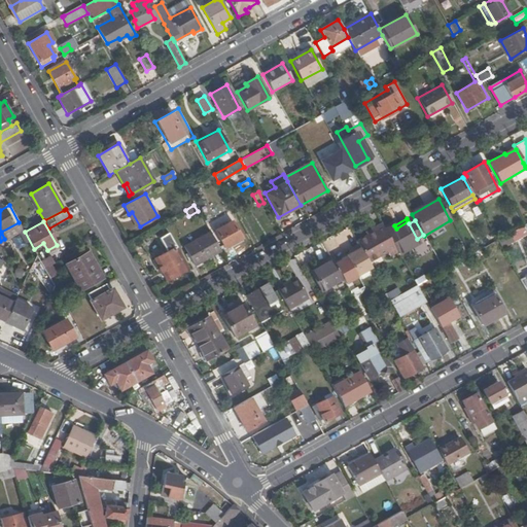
[(241,239),(232,221),(215,231),(224,248),(241,239)]
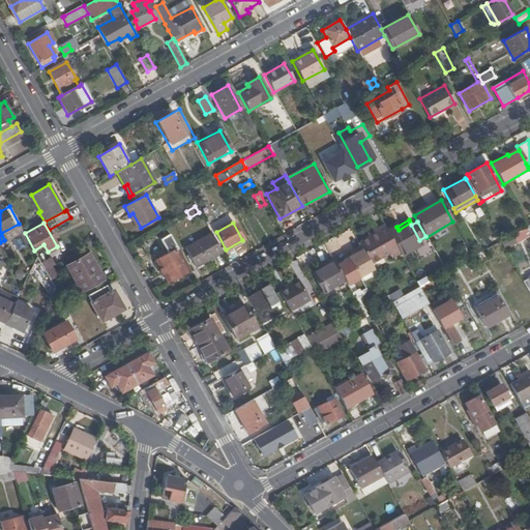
[(399,230),(396,227),(395,224),(386,229),(400,254),(401,255),(421,243),(419,240),(411,225),(410,223),(399,230)]
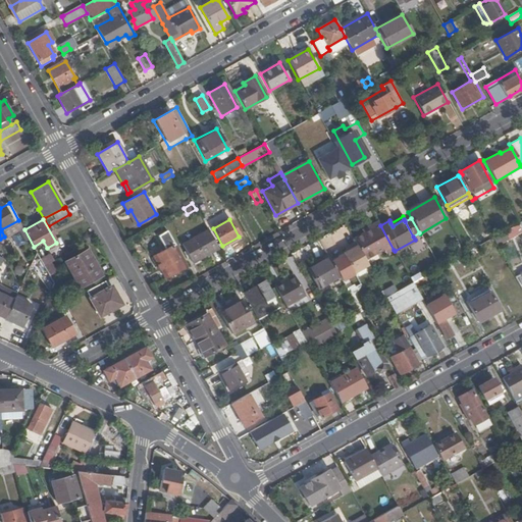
[(362,229),(363,232),(364,233),(372,229),(371,228),(379,223),(377,220),(362,229)]
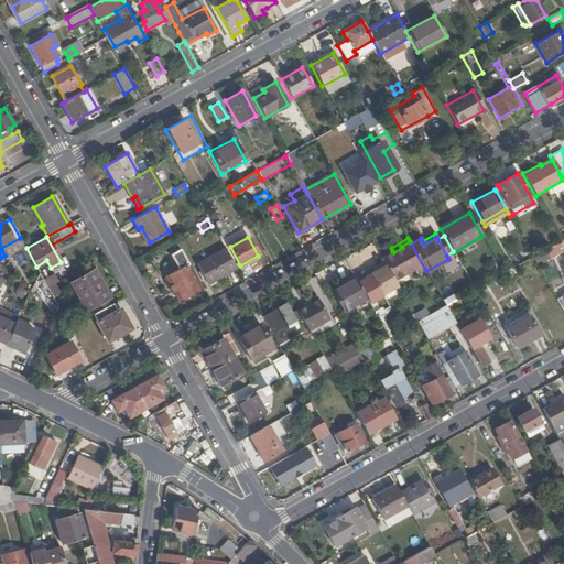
[(563,248),(563,247),(560,240),(554,245),(556,249),(557,251),(563,248)]
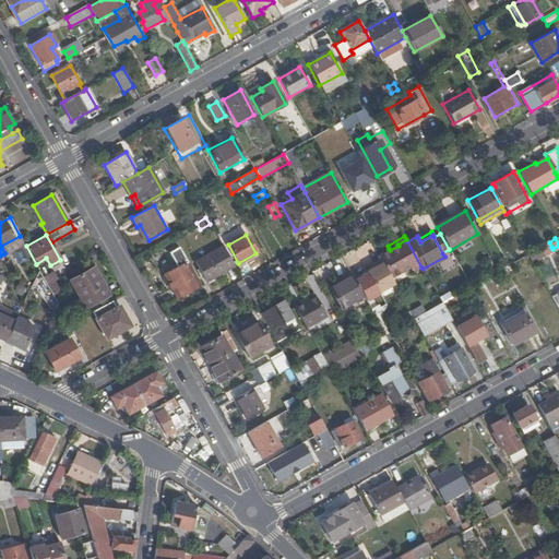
[(414,272),(421,268),(407,241),(406,239),(397,245),(399,246),(390,250),(389,249),(378,256),(380,259),(391,280),(412,269),(414,272)]
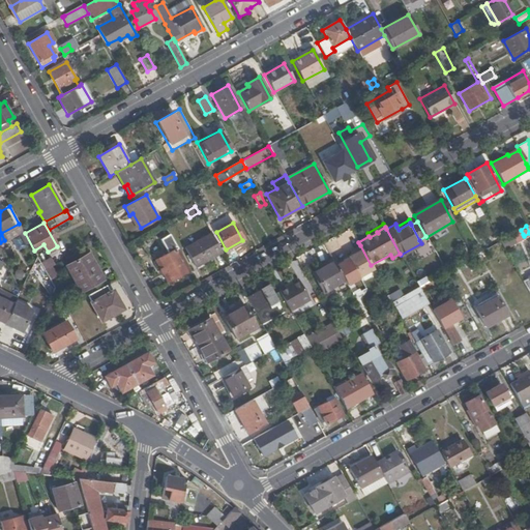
[(482,239),(487,248),(500,241),(495,232),(482,239)]
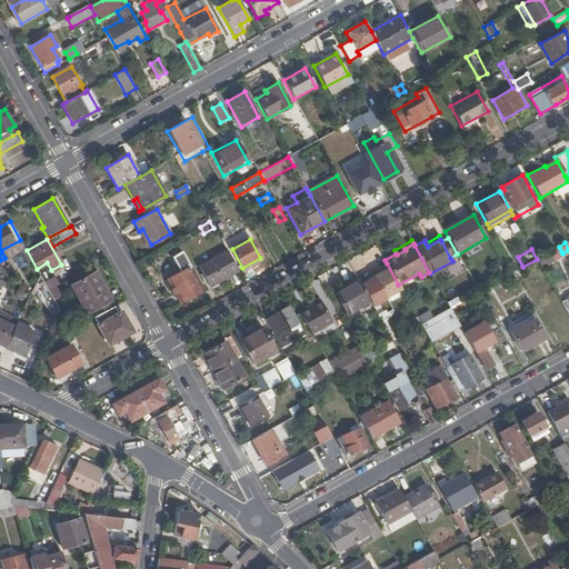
[(209,286),(237,270),(226,250),(198,267),(209,286)]
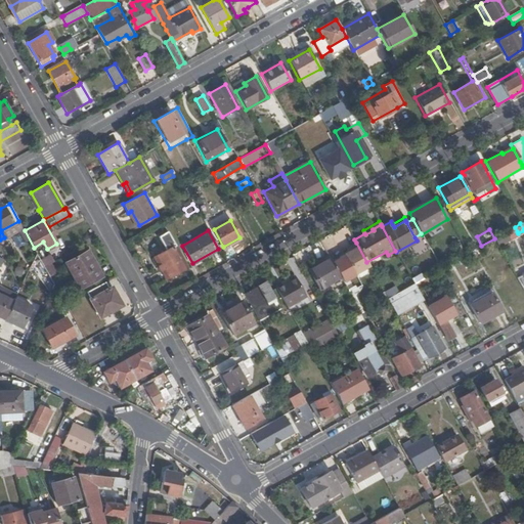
[(507,239),(504,233),(494,238),(497,245),(507,239)]
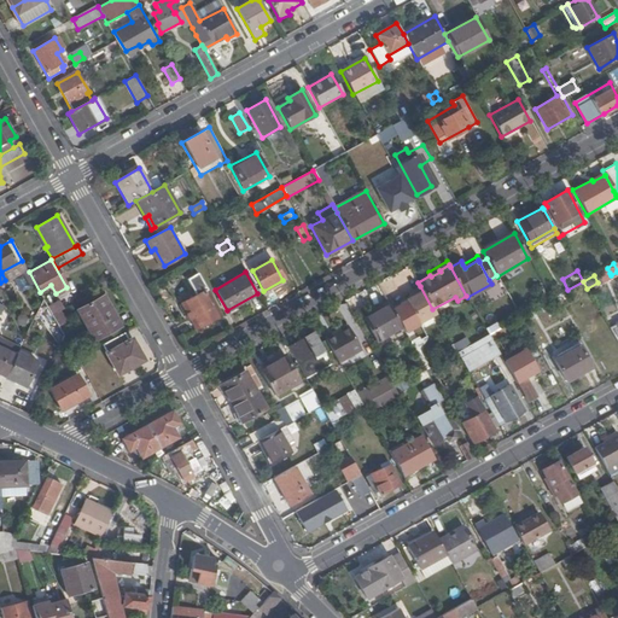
[(175,286),(181,301),(194,295),(188,281),(175,286)]
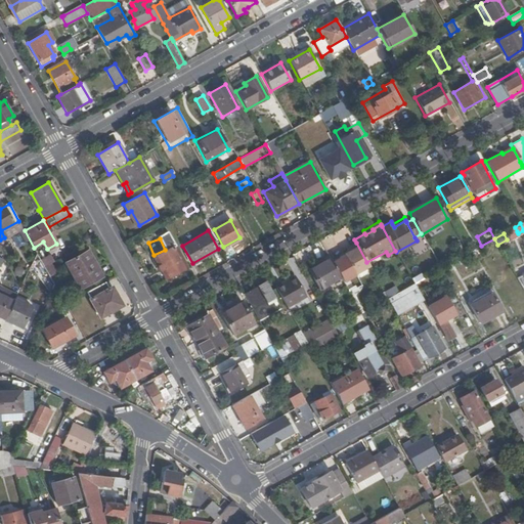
[(457,241),(452,244),(460,256),(465,254),(457,241)]
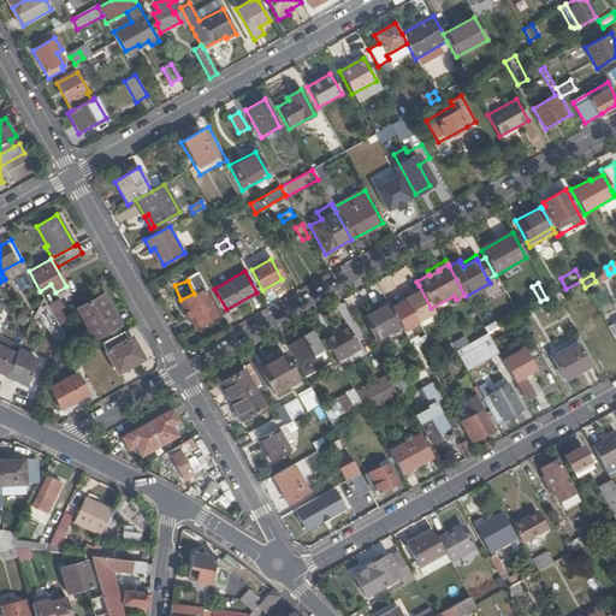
[(409,296),(404,300),(418,323),(434,313),(431,308),(419,285),(410,290),(413,295),(409,296)]
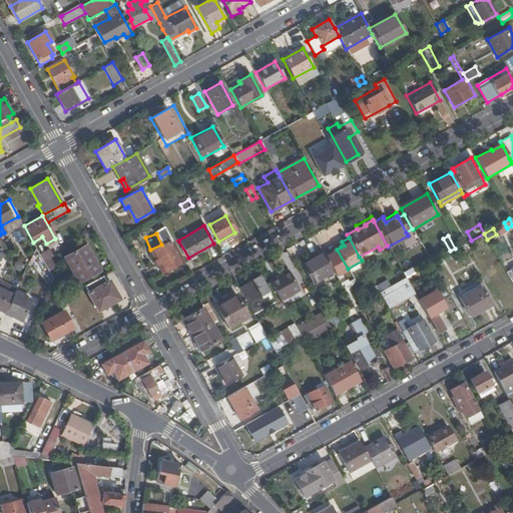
[(161,274),(182,262),(171,240),(150,252),(161,274)]
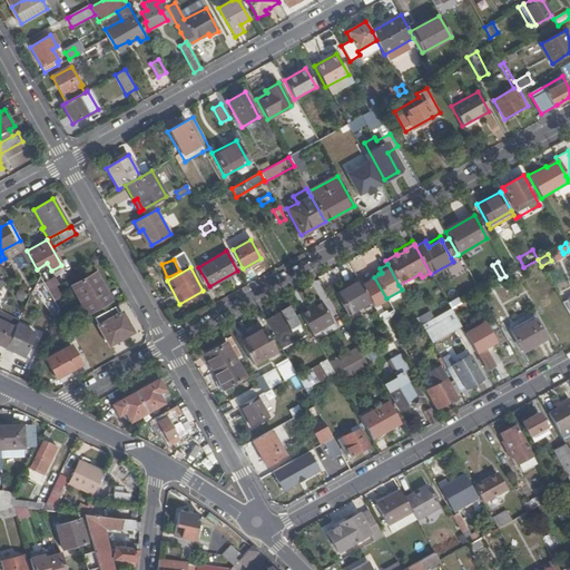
[(96,273),(71,286),(87,314),(111,301),(96,273)]
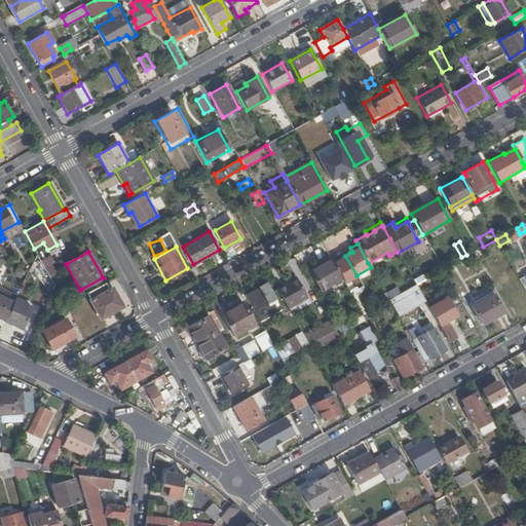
[(345,256),(333,263),(342,279),(344,284),(357,276),(357,275),(345,256)]
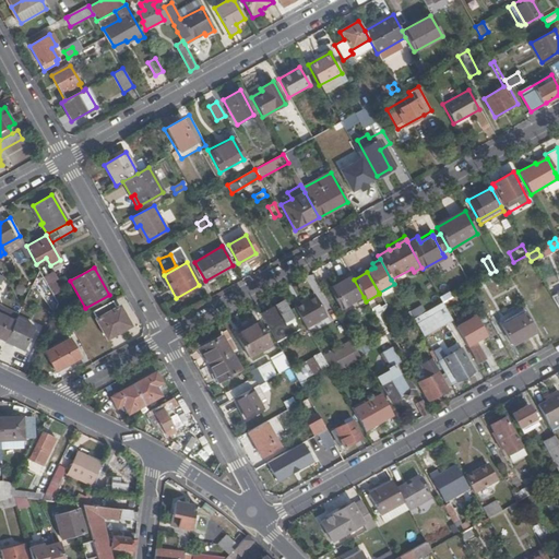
[(48,285),(57,281),(52,273),(44,278),(48,285)]
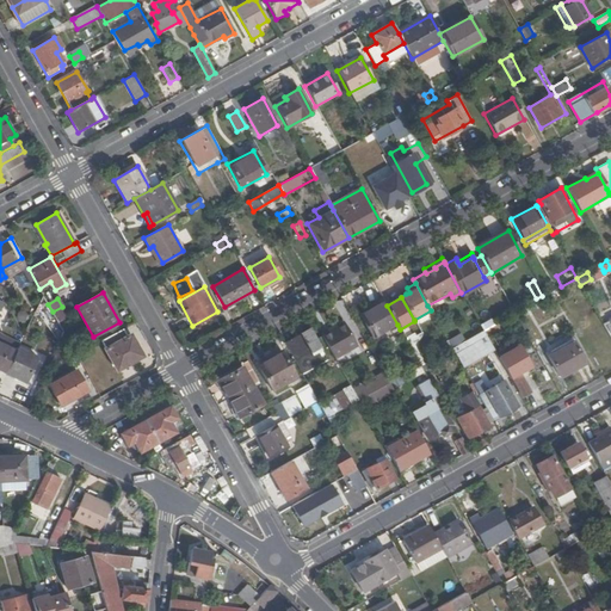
[(358,314),(360,318),(386,303),(383,300),(358,314)]
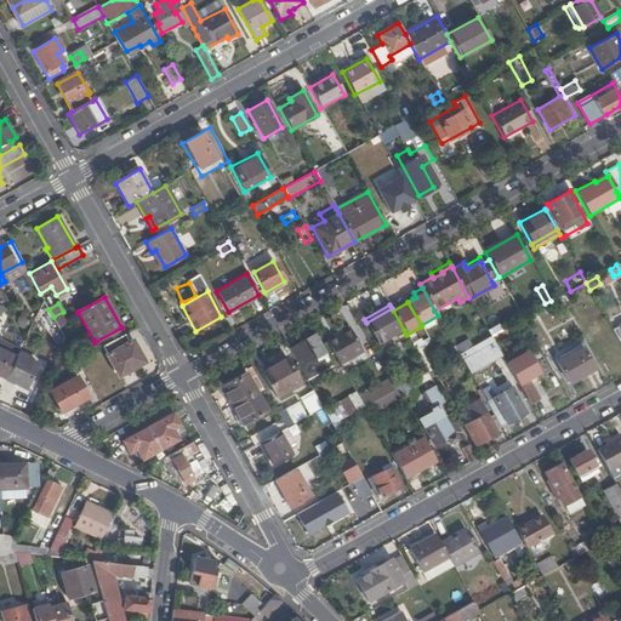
[(379,345),(404,330),(393,311),(392,308),(366,323),(379,345)]
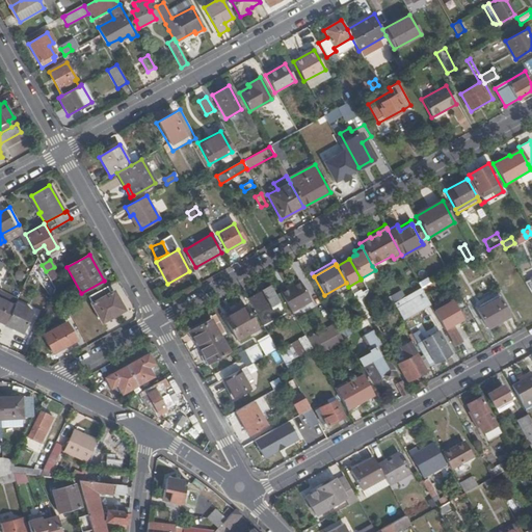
[(59,276),(54,267),(46,271),(51,281),(59,276)]
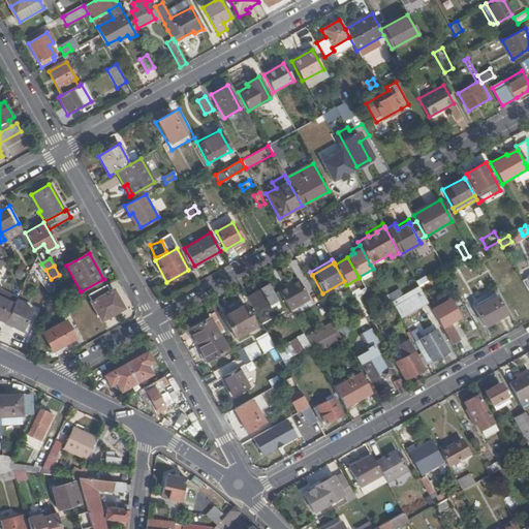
[(433,284),(430,279),(417,286),(421,291),(433,284)]
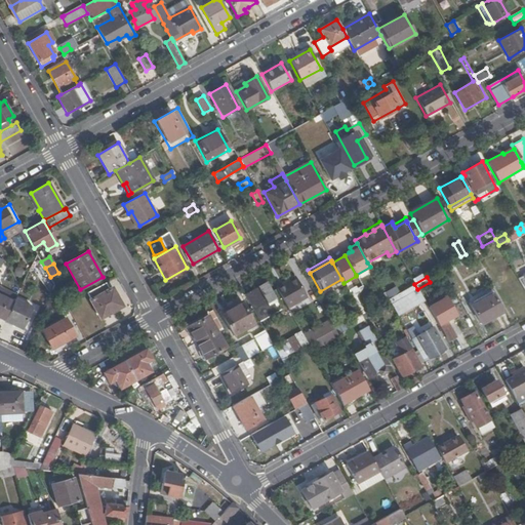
[(296,278),(277,289),(287,308),(307,296),(296,278)]
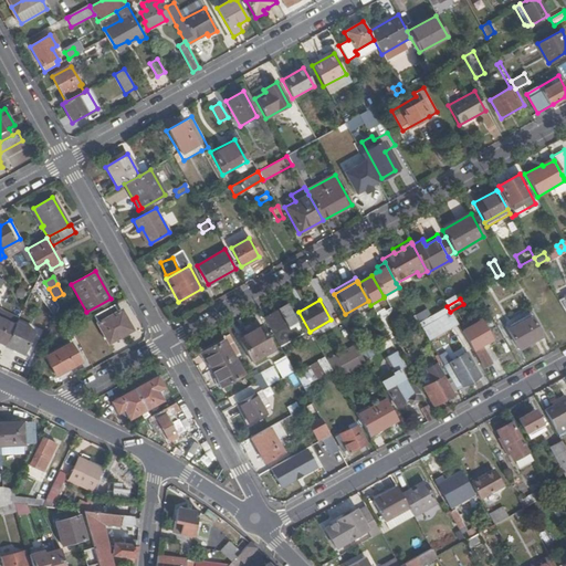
[(118,313),(114,304),(96,314),(101,322),(98,324),(108,343),(132,329),(121,312),(118,313)]
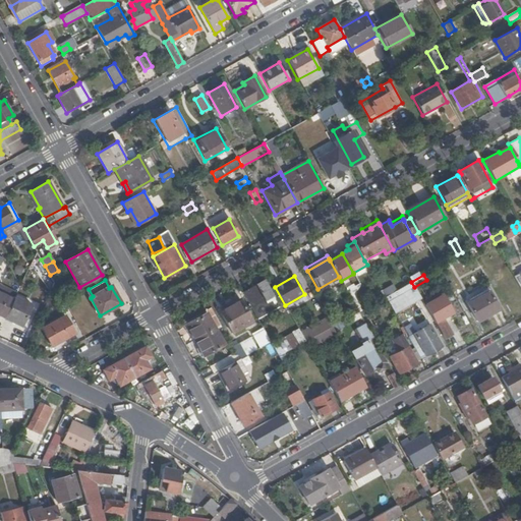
[(264,281),(242,292),(257,319),(278,306),(264,281)]
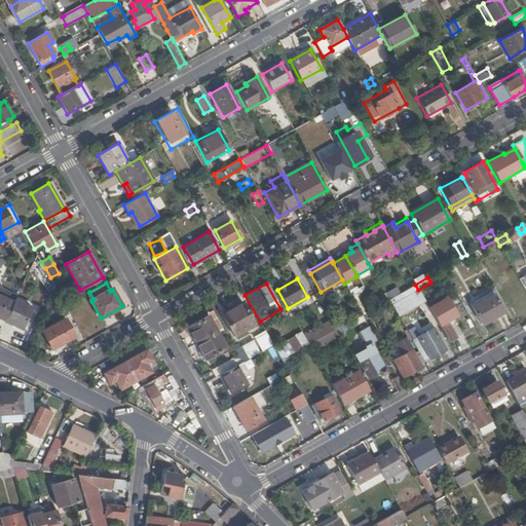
[(398,315),(424,300),(418,290),(415,285),(388,299),(398,315)]
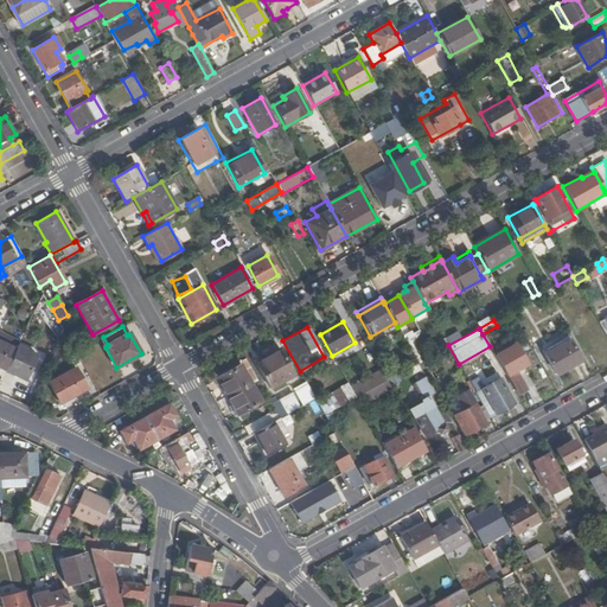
[(459,331),(443,337),(447,344),(461,338),(459,331)]
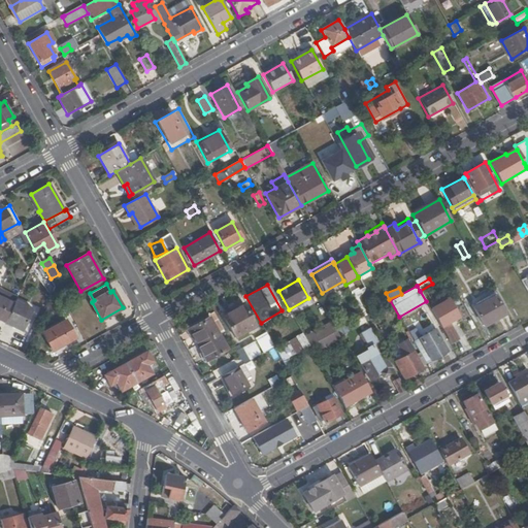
[(495,295),(473,307),(484,326),(505,314),(495,295)]
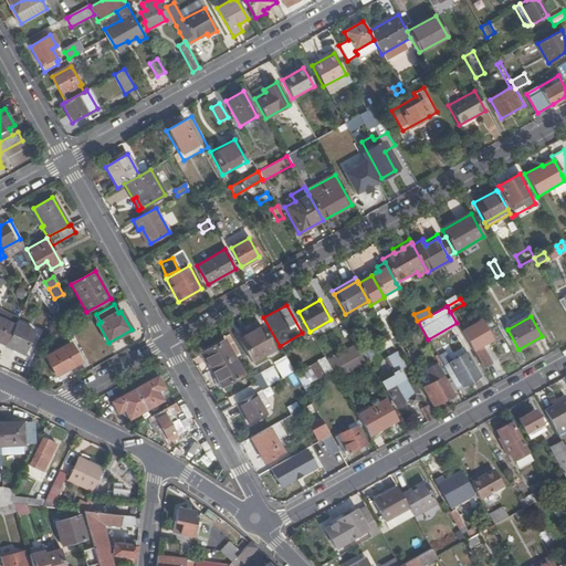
[(0,341),(9,323),(0,317),(0,341)]
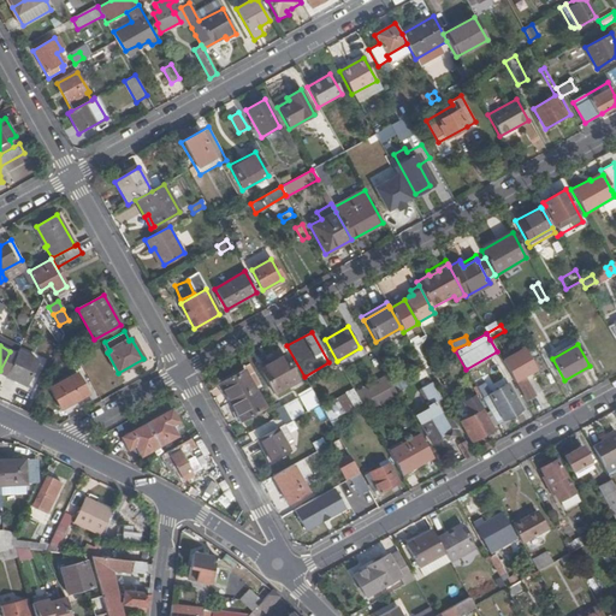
[(39,361),(18,350),(5,377),(27,386),(39,361)]
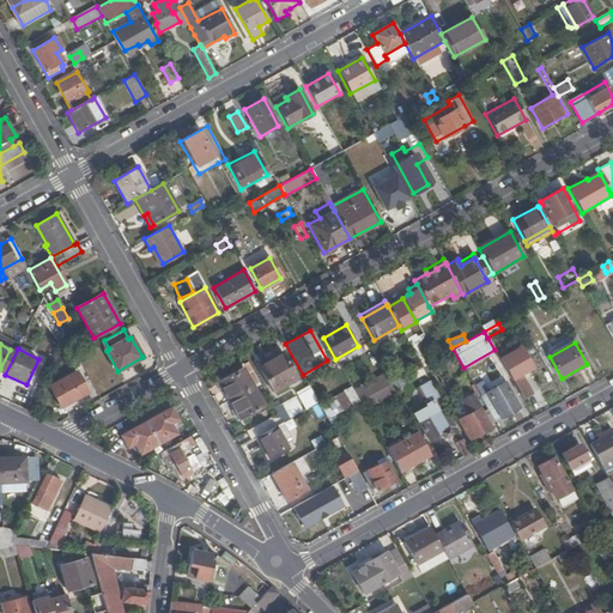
[(521,351),(511,356),(516,363),(508,368),(523,398),(532,394),(521,375),(530,369),(521,351)]
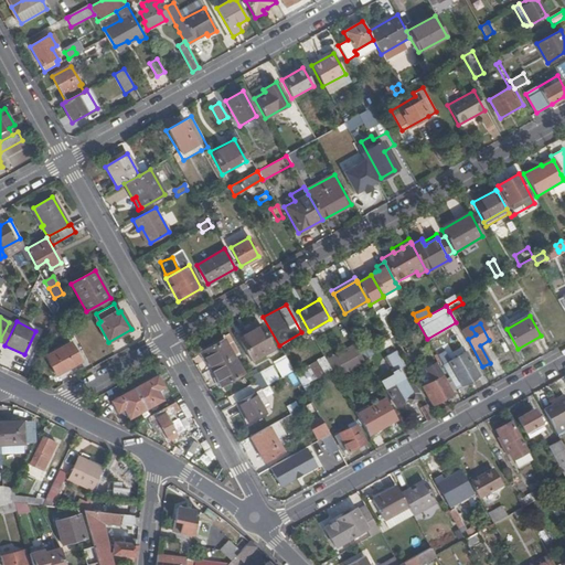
[(252,361),(274,349),(259,326),(238,338),(252,361)]
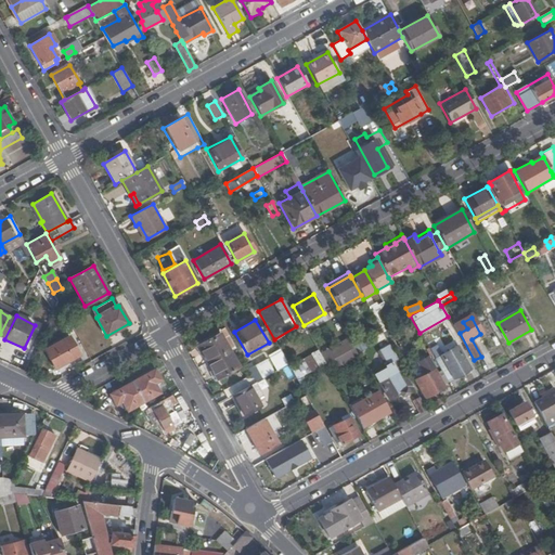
[(457,330),(460,333),(467,328),(463,322),(457,330)]
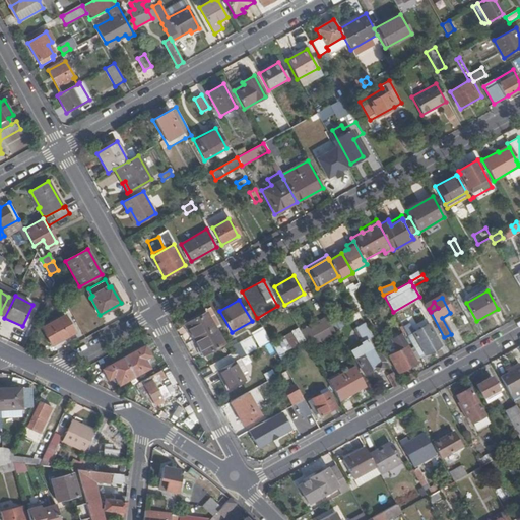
[(206,312),(185,324),(202,355),(223,343),(206,312)]
